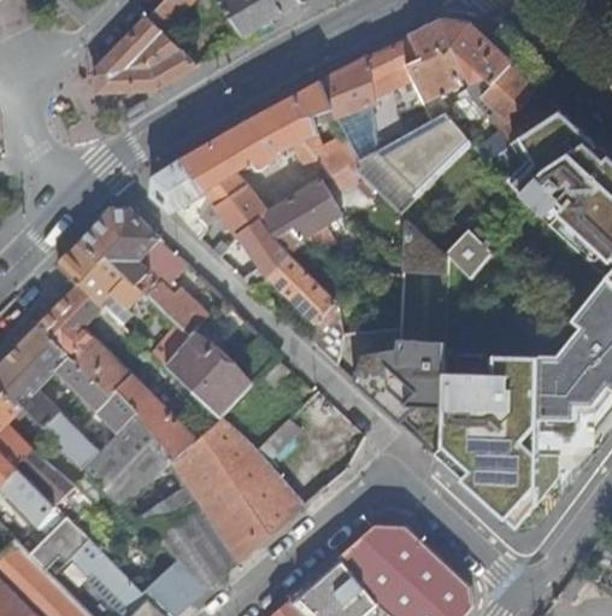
[(200,0),(230,42),(245,34),(219,0),(159,0),(106,56),(90,74),(95,89),(109,89),(156,87),(195,63),(160,30),(189,0),(200,0)]
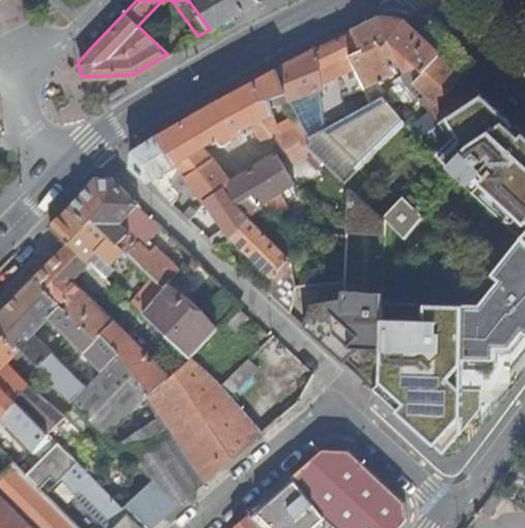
[(188,0),(210,29),(212,28),(257,0),(188,0)]
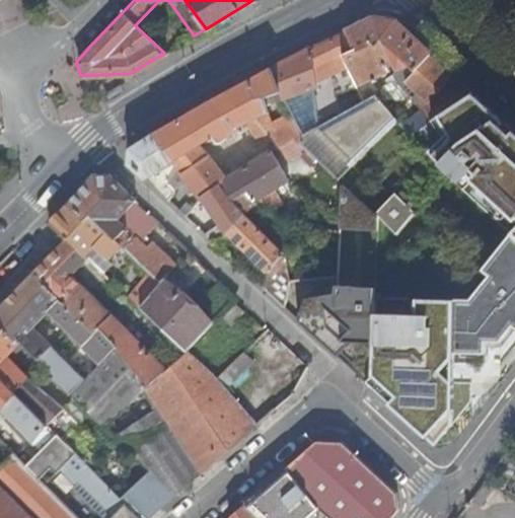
[(393,80),(429,122),(431,121),(471,92),(393,20),(373,16),(345,30),(355,49),(343,55),(348,65),(357,83),(356,84),(362,97),(374,91),(378,89),(373,81),(375,80),(373,77),(387,71),(385,67),(390,64),(398,77),(393,80)]
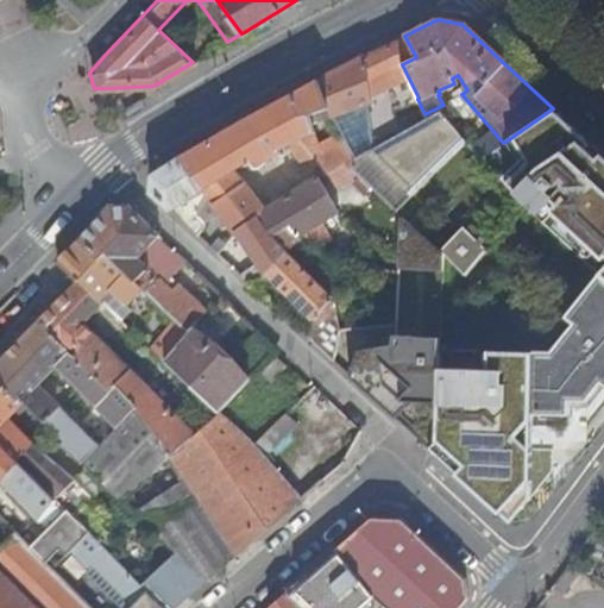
[(402,106),(417,99),(419,98),(408,76),(401,79),(398,74),(392,77),(390,70),(402,64),(416,57),(404,36),(362,56),(370,113),(373,143),(397,130),(407,120),(402,106)]
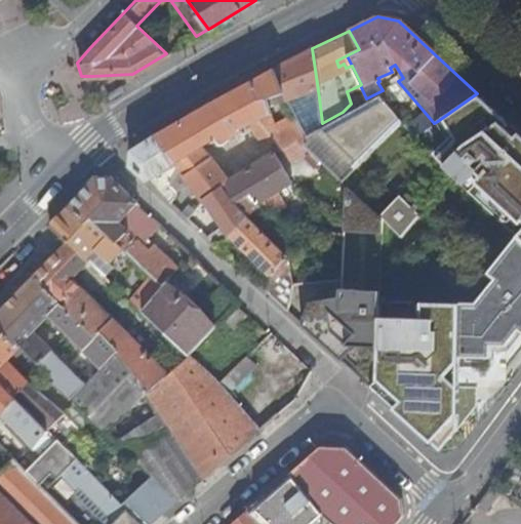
[(296,106),(319,97),(312,48),(272,69),(285,97),(284,97),(287,104),(288,106),(291,114),(297,125),(303,122),(296,106)]
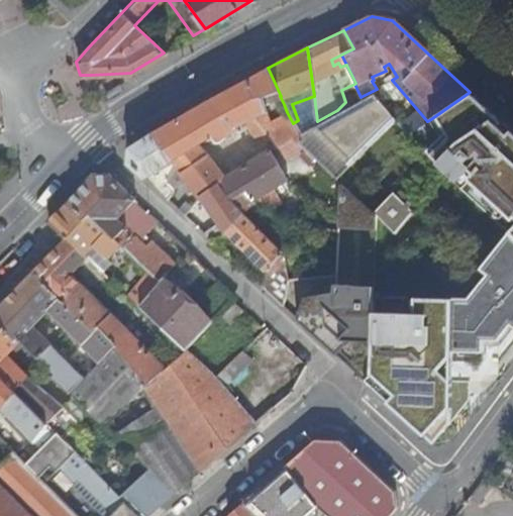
[(282,160),(301,145),(296,141),(301,138),(297,132),(293,123),(287,112),(269,121),(264,105),(262,98),(274,93),(276,98),(280,96),(281,96),(268,68),(186,112),(151,133),(172,160),(176,166),(181,172),(205,156),(206,155),(196,142),(209,135),(216,143),(232,132),(234,134),(238,130),(234,125),(242,121),(259,141),(263,144),(269,139),(282,160)]
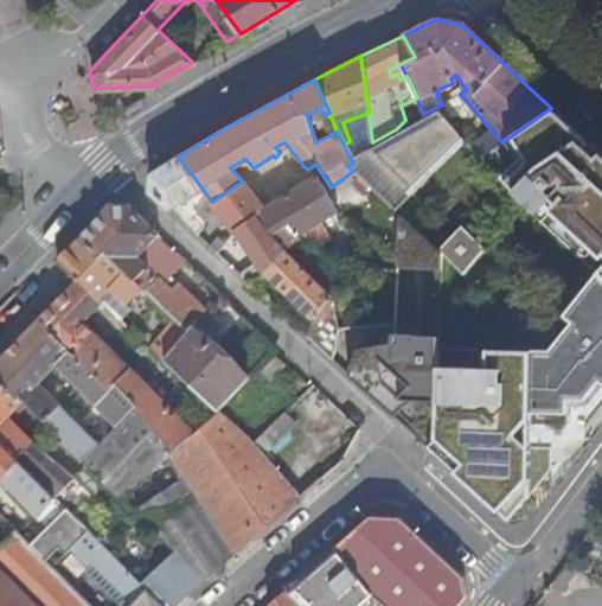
[(372,142),(348,155),(353,163),(347,166),(353,171),(358,177),(376,193),(390,206),(463,135),(437,107),(423,114),(396,129),(372,142)]
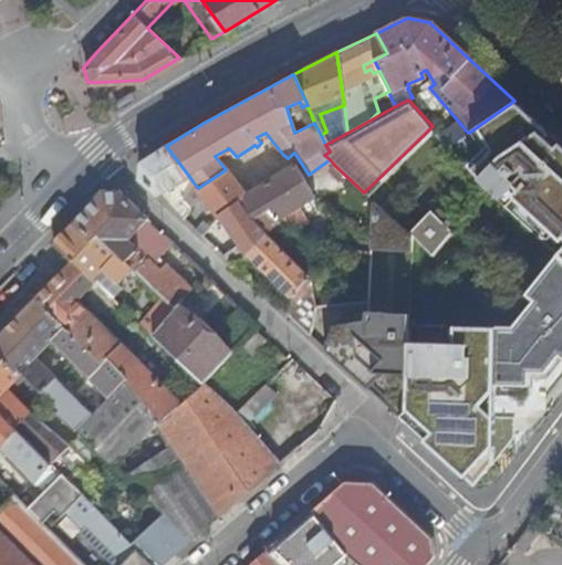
[(561,143),(514,101),(470,132),(487,147),(468,163),(499,198),(509,186),(522,199),(514,207),(548,237),(552,231),(561,240),(561,247),(558,253),(561,259),(561,143)]
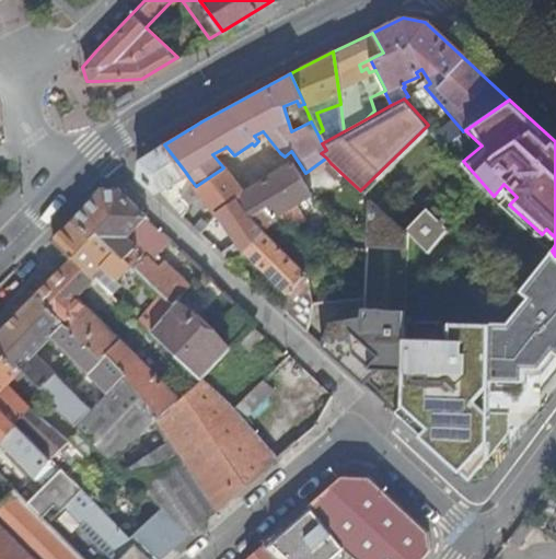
[(300,116),(308,113),(307,111),(303,104),(299,106),(297,101),(284,106),(286,114),(297,109),(300,116)]
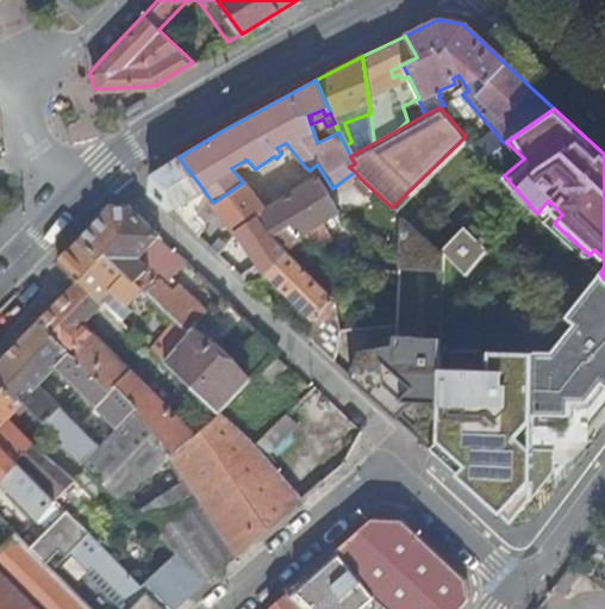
[(480,137),(473,144),(485,156),(496,149),(485,138),(480,137)]
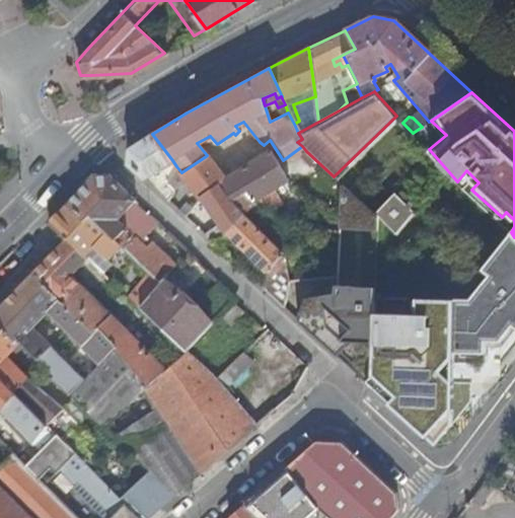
[(144,179),(172,160),(152,134),(128,148),(127,163),(144,179)]
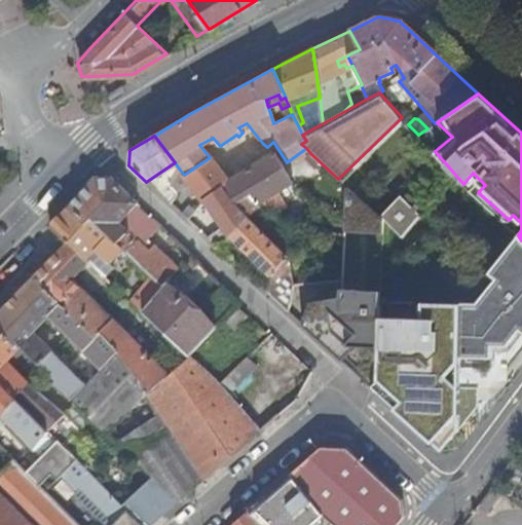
[(272,152),(226,180),(227,181),(221,186),(233,203),(247,194),(258,207),(264,209),(294,190),(289,182),(290,182),(272,152)]
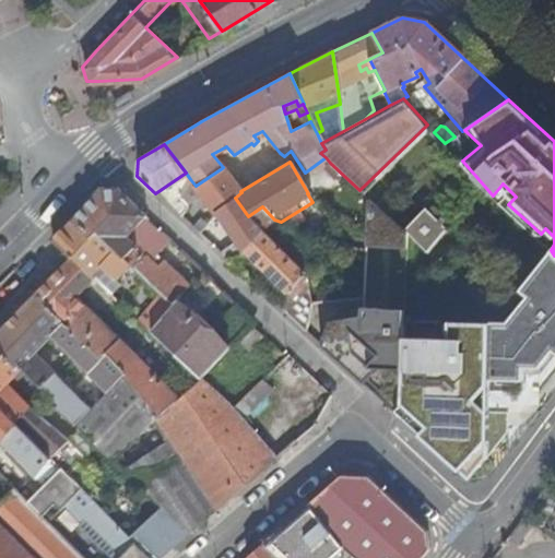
[(322,197),(346,178),(330,163),(307,178),(315,189),(317,187),(322,197)]
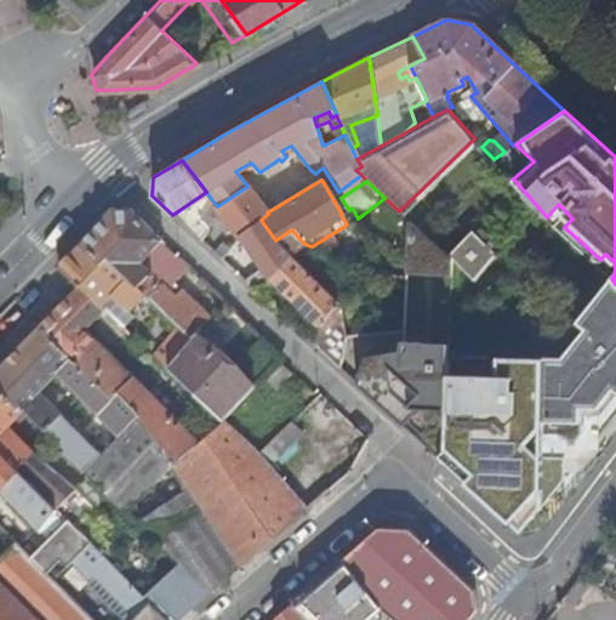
[(227,222),(238,235),(261,220),(268,214),(267,212),(246,187),(217,206),(211,199),(200,216),(207,223),(220,211),(227,222)]
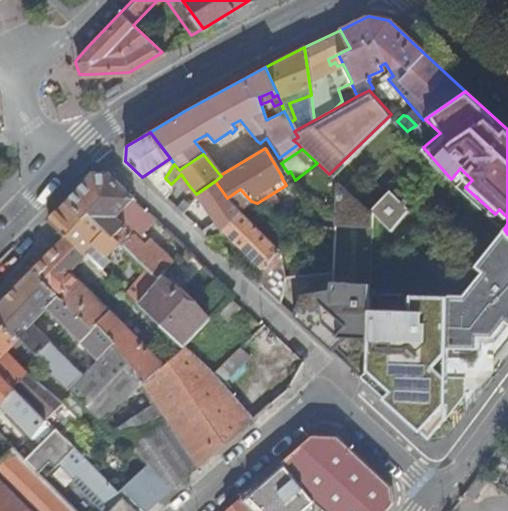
[(170,158),(142,177),(164,197),(168,189),(171,184),(165,178),(174,164),(170,158)]
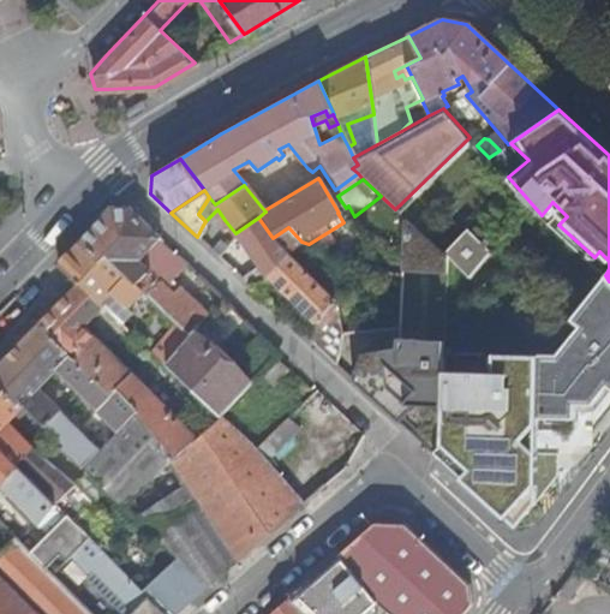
[(184,274),(190,268),(177,254),(174,256),(161,244),(161,239),(127,208),(108,208),(77,242),(97,260),(103,255),(141,291),(174,323),(186,335),(191,329),(207,313),(178,286),(171,279),(179,269),(184,274)]
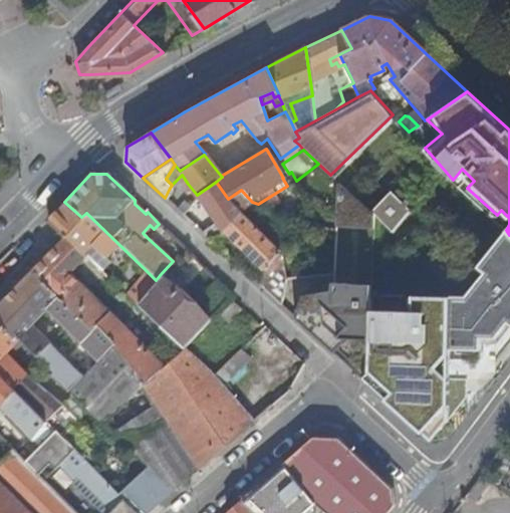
[(182,175),(172,185),(169,190),(165,198),(182,214),(189,204),(178,192),(188,184),(182,175)]
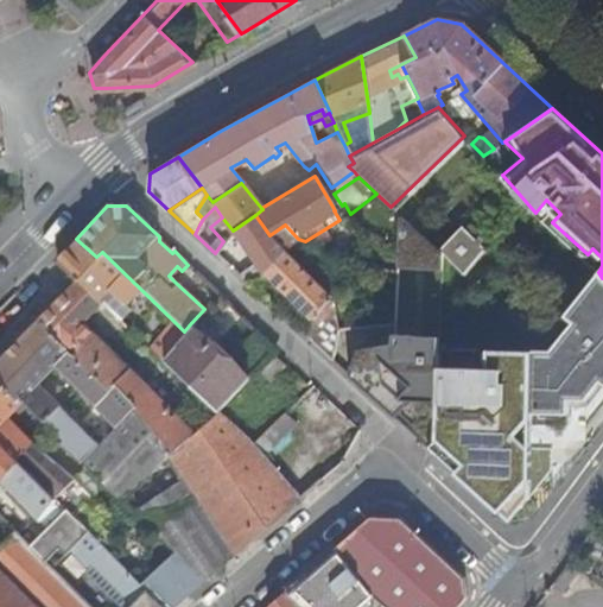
[(283,253),(298,239),(285,225),(270,235),(255,215),(233,231),(254,261),(236,272),(248,284),(265,272),(281,251),(283,253)]
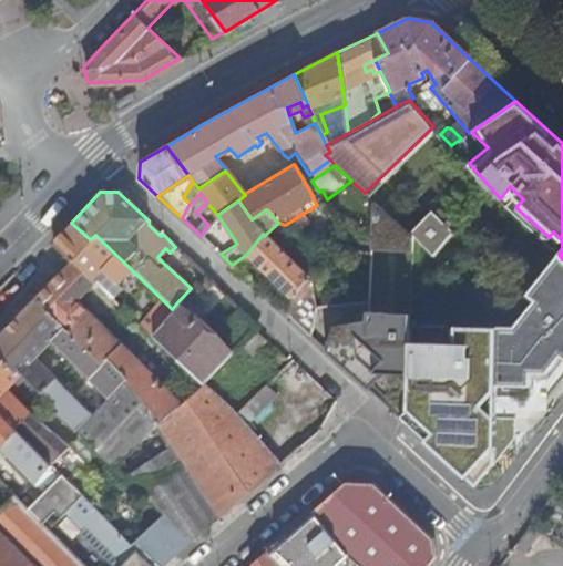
[(412,239),(410,236),(407,233),(382,211),(371,201),(368,254),(365,300),(364,321),(334,326),(325,350),(359,380),(364,329),(408,331),(412,239)]
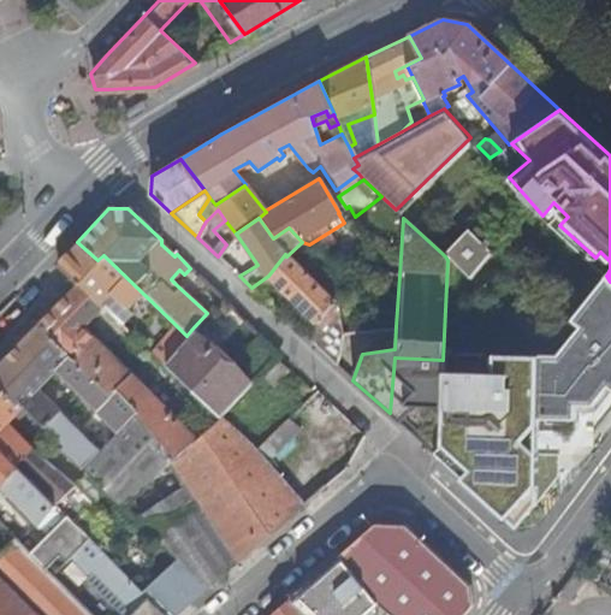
[(445,256),(466,277),(490,252),(464,229),(442,253),(445,256)]
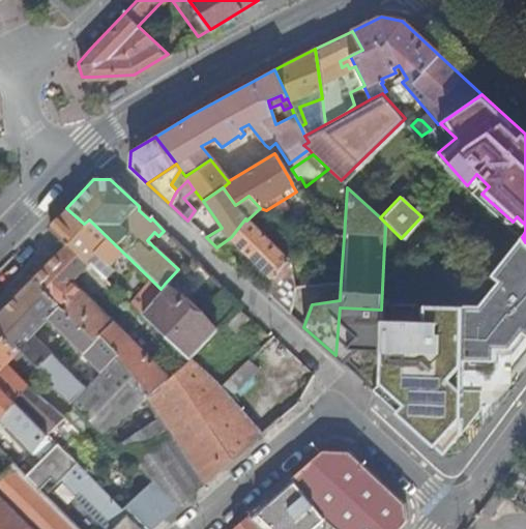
[(99,274),(121,251),(89,219),(84,224),(66,208),(48,227),(66,243),(88,263),(99,274)]
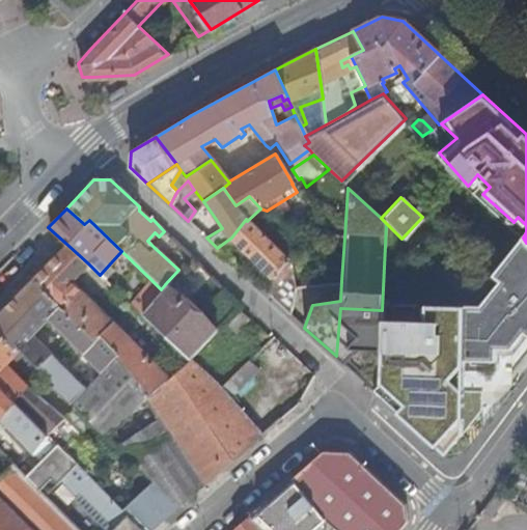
[(272,278),(261,288),(271,297),(293,278),(289,261),(288,257),(247,221),(246,219),(231,238),(272,278)]
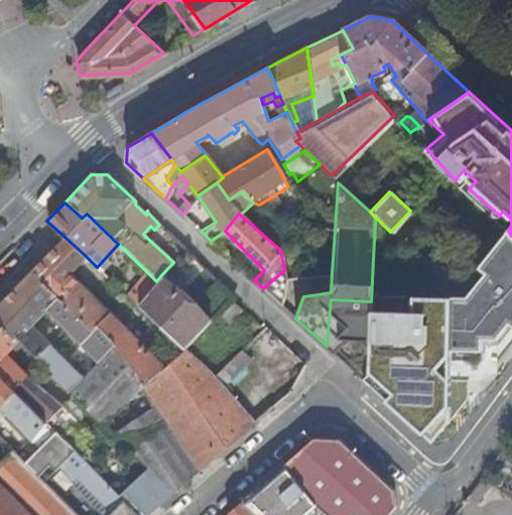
[(465,296),(459,296),(501,337),(511,324),(511,236),(508,231),(476,267),(485,275),(465,296)]
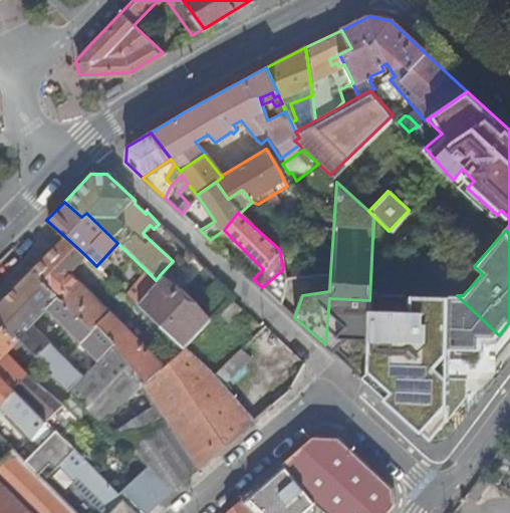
[(64,236),(30,270),(90,328),(95,324),(111,343),(125,359),(143,383),(164,365),(163,364),(163,365),(71,275),(75,271),(72,268),(85,255),(64,236)]
